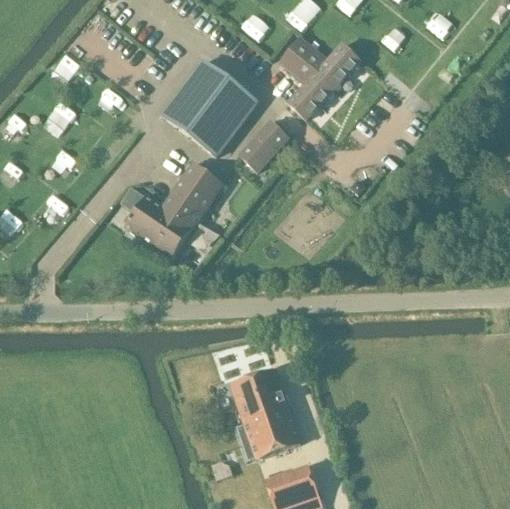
[(337,0),(335,6),(354,15),(360,0),(337,0)]
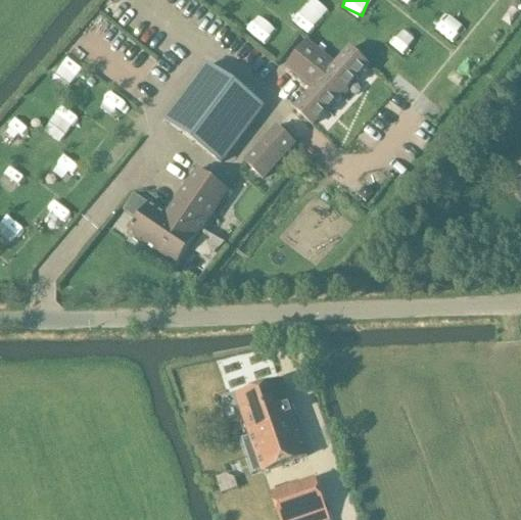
[(459,0),(470,10),(481,0),(459,0)]
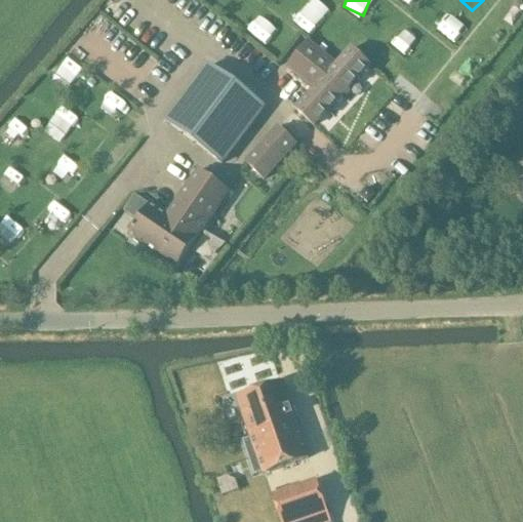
[(308,31),(321,16),(306,3),(292,17),(308,31)]
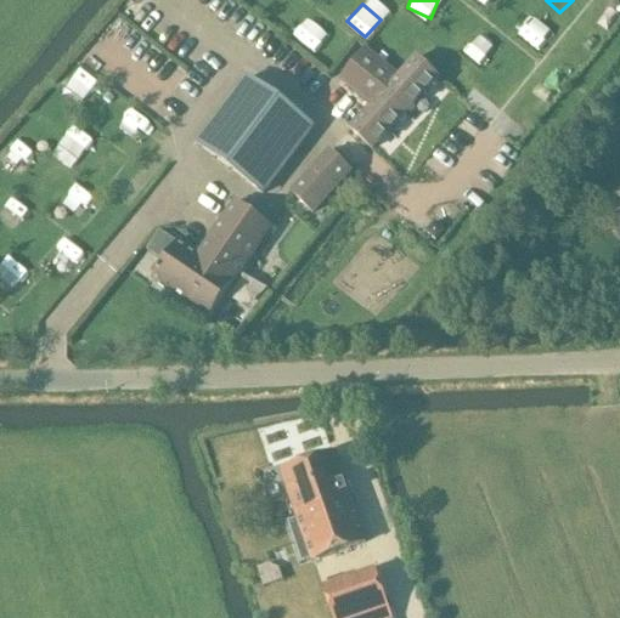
[(292,41),(314,47),(319,34),(297,27),(292,41)]
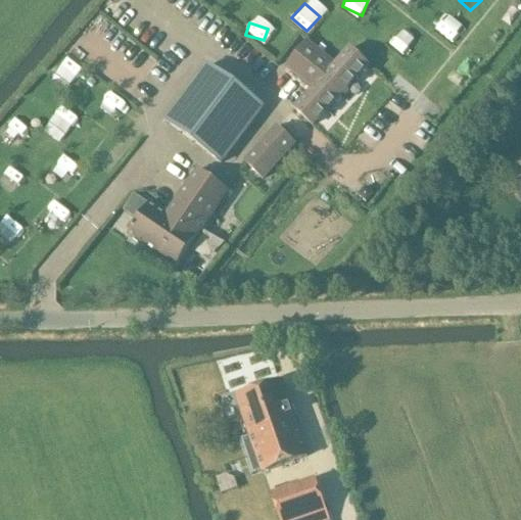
[(284,64),(311,86),(333,61),(304,38),(284,64)]
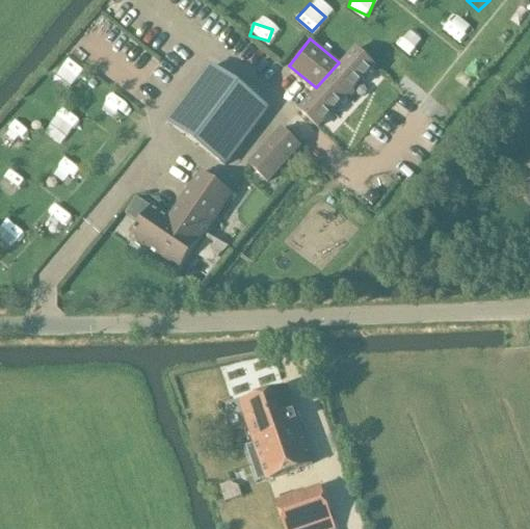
[(116,46),(112,55),(130,61),(133,52),(116,46)]
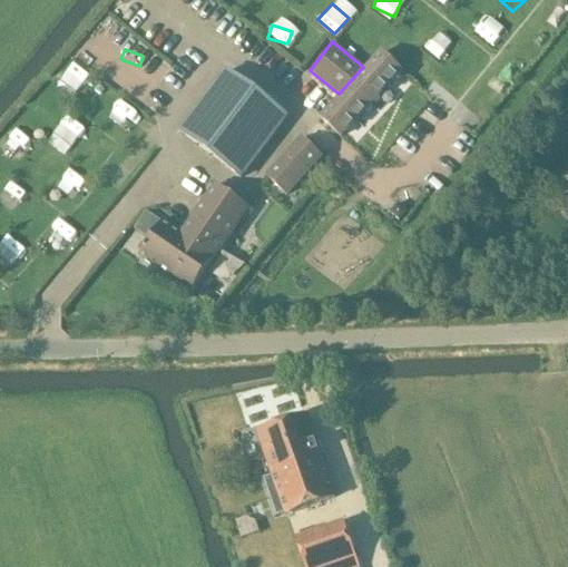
[(339,94),(317,117),(338,136),(400,69),(379,50),(363,67),(339,94)]
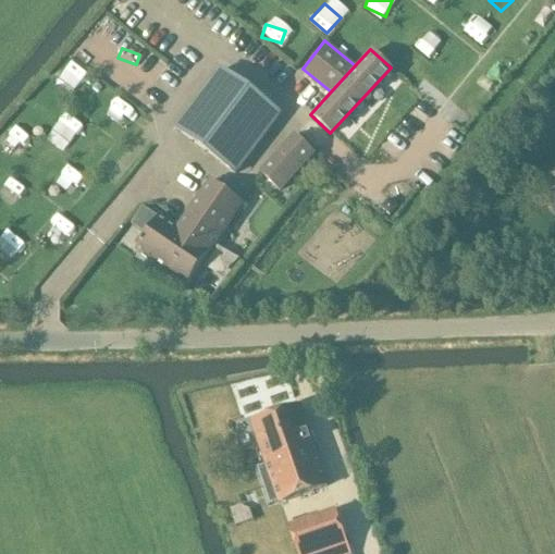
[(56,76),(73,90),(87,73),(70,59),(56,76)]
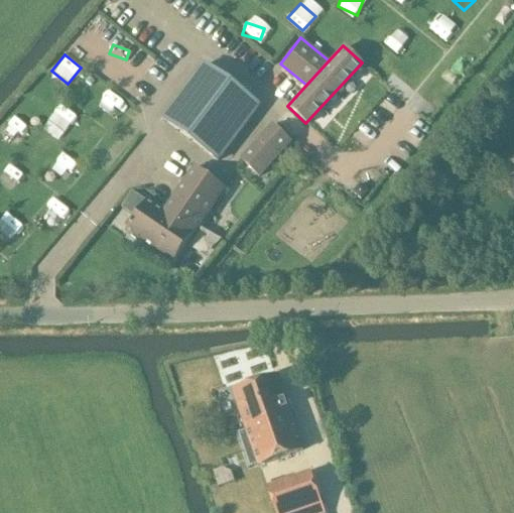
[(259,104),(204,62),(162,118),(218,159),(259,104)]
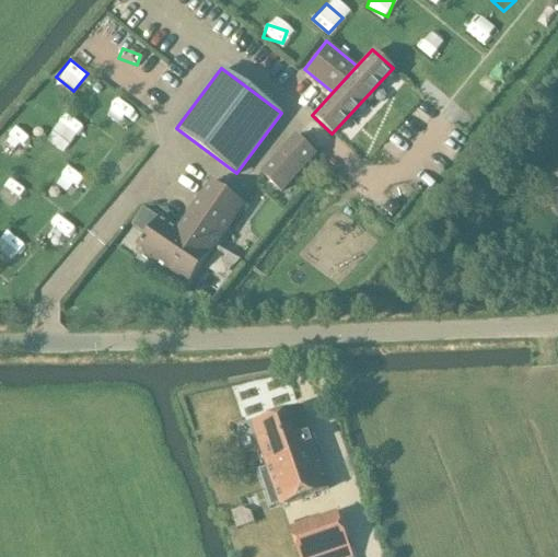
[(120,96),(108,114),(126,126),(139,108),(120,96)]
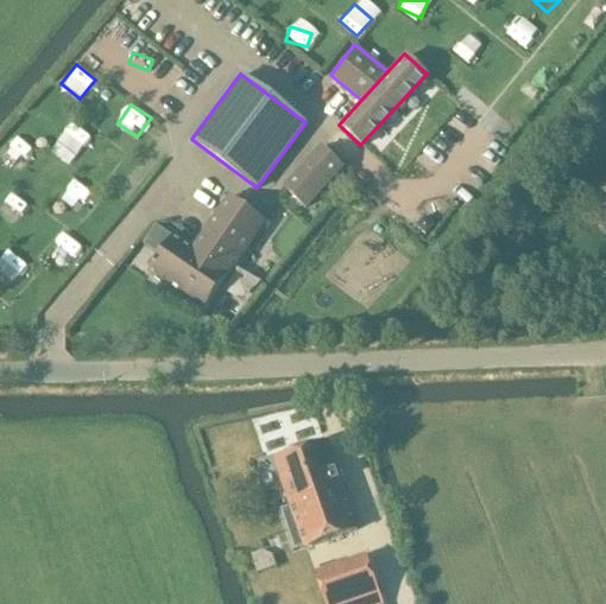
[(67,121),(57,142),(81,153),(90,131),(67,121)]
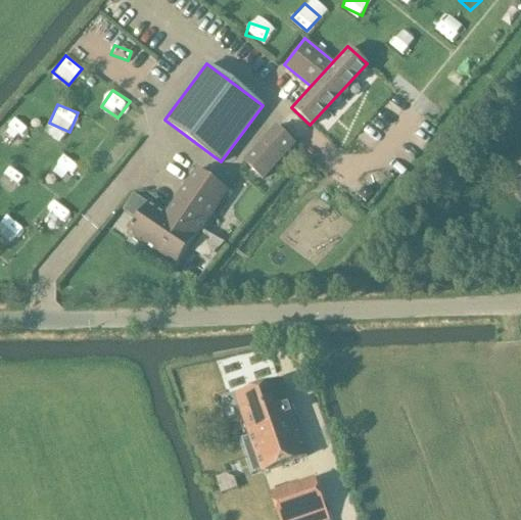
[(12,114),(0,130),(0,132),(16,145),(30,129),(12,114)]
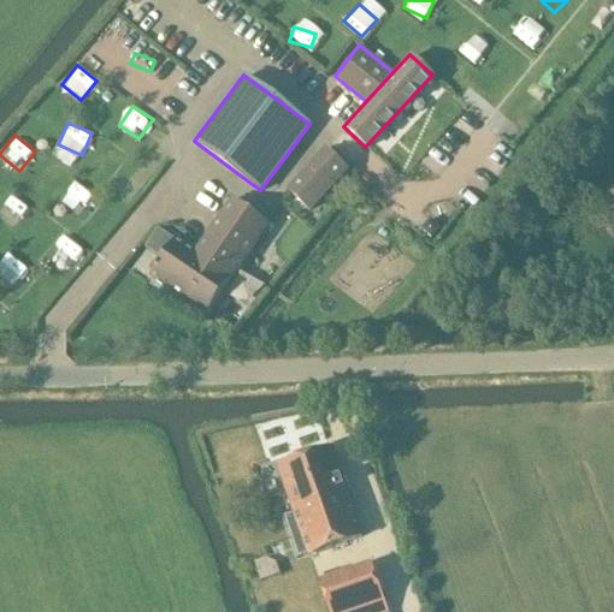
[(347,168),(323,147),(284,189),(308,211),(347,168)]
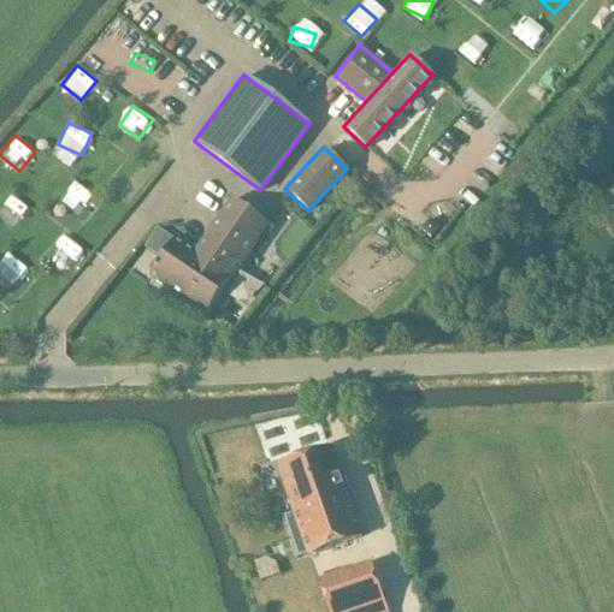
[(70,182),(65,192),(87,201),(92,191),(70,182)]
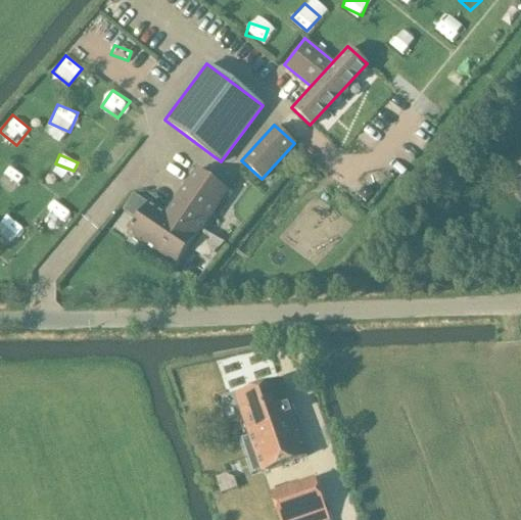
[(6,163),(0,172),(18,184),(25,176),(6,163)]
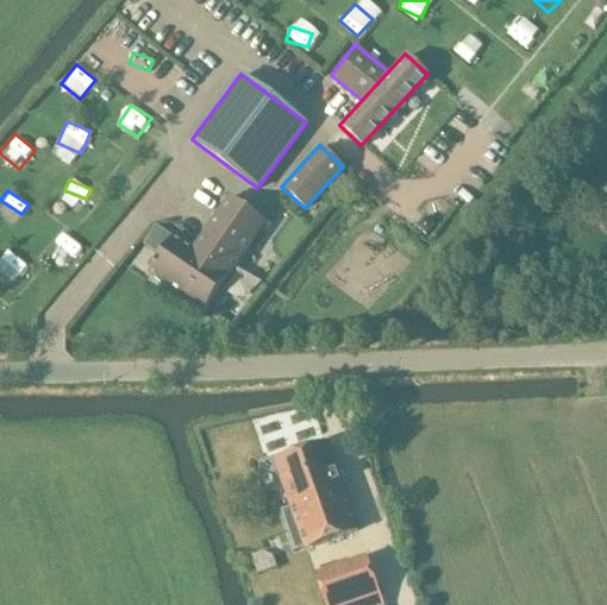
[(183,290),(180,295),(201,310),(264,220),(229,195),(192,249),(202,256),(180,288),(183,290)]
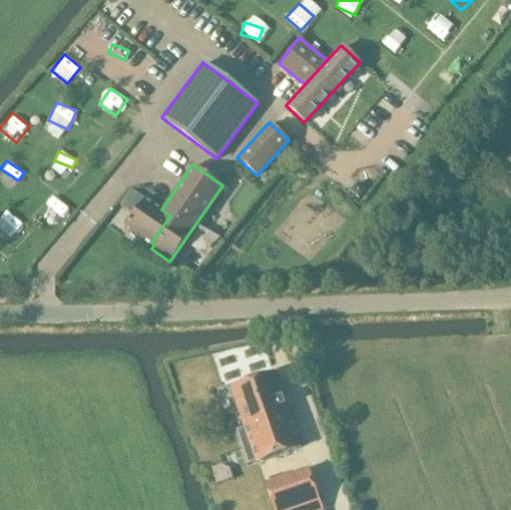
[(357,197),(365,189),(357,181),(349,189),(357,197)]
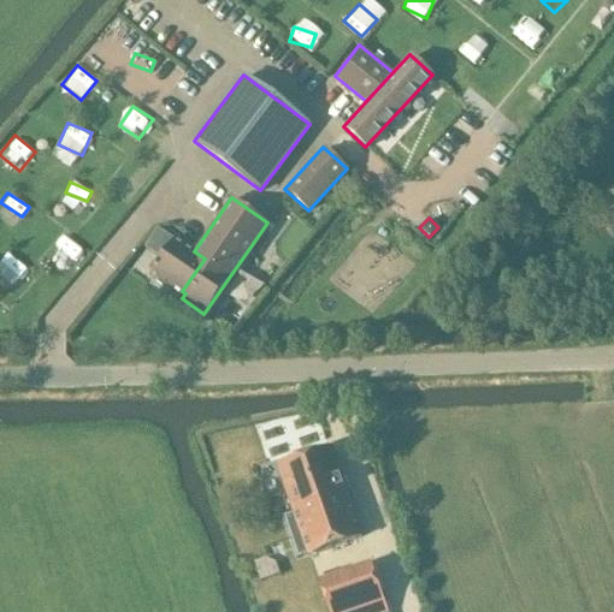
[(205,259),(194,251),(175,237),(148,275),(182,298),(186,293),(182,291),(205,259)]
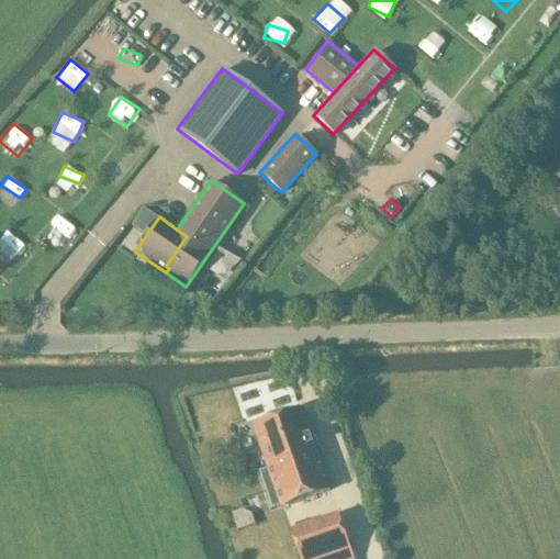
[(0,252),(11,260),(24,243),(7,230),(0,237),(0,252)]
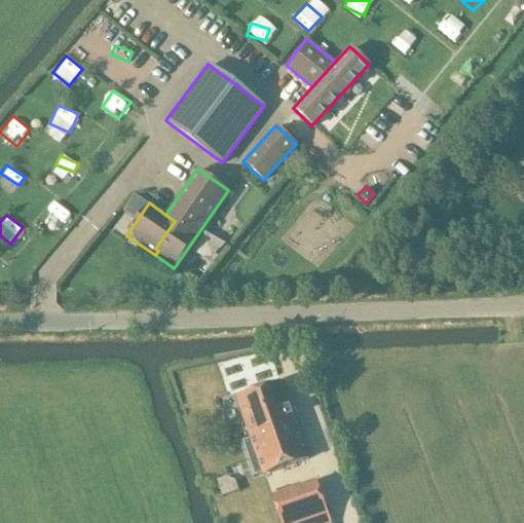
[(279,381),(235,397),(255,454),(250,456),(255,472),(261,470),(262,473),(306,457),(279,381)]
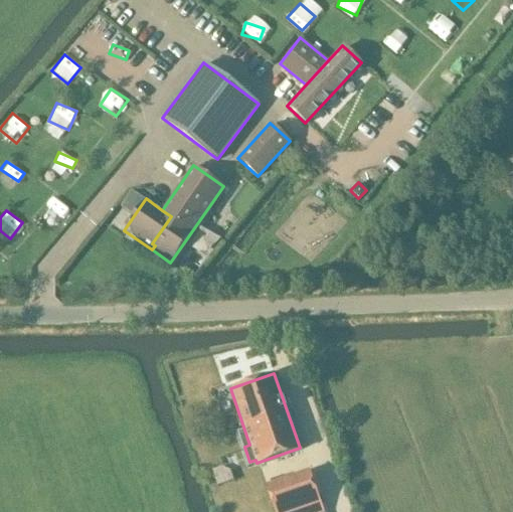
[(273,511),(322,511),(308,470),(264,485),(273,511)]
